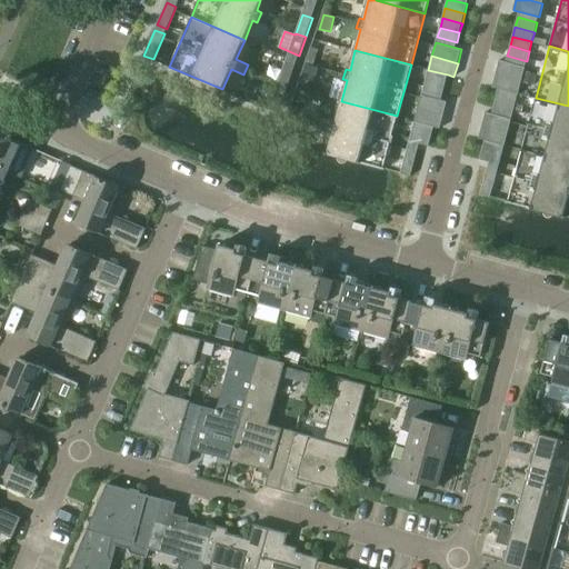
[(500,59),(497,72),(522,80),(526,66),(500,59)]
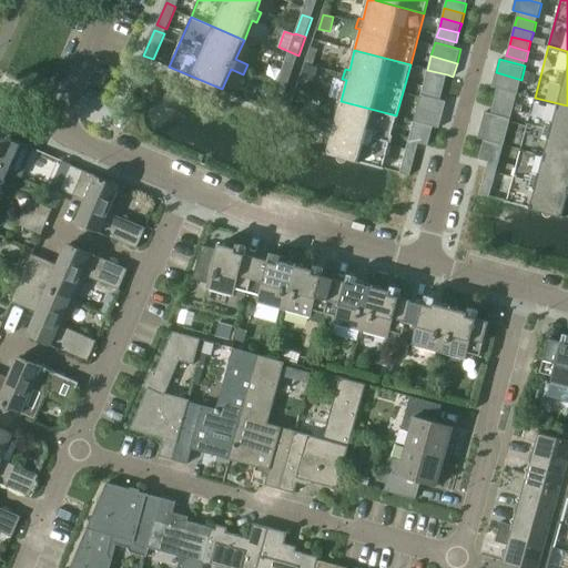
[(284,64),(277,83),(287,87),(294,68),(284,64)]
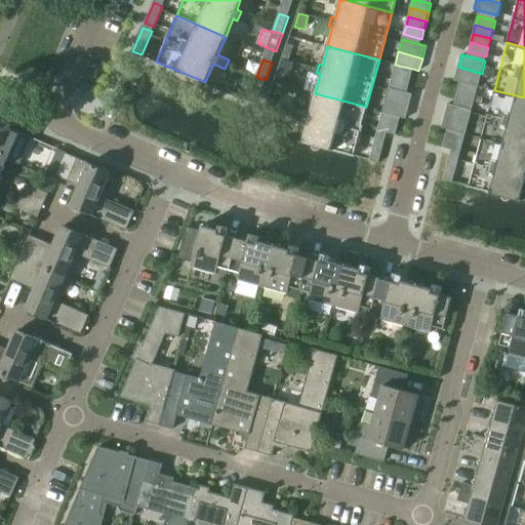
[(293,63),(283,59),(279,71),(289,75),(293,63)]
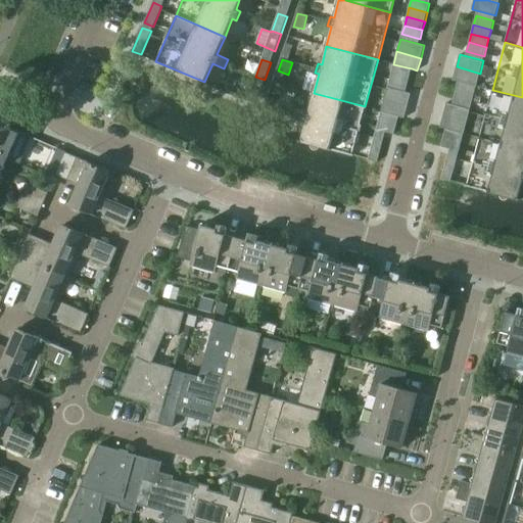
[(393,64),(391,73),(410,78),(412,68),(393,64)]
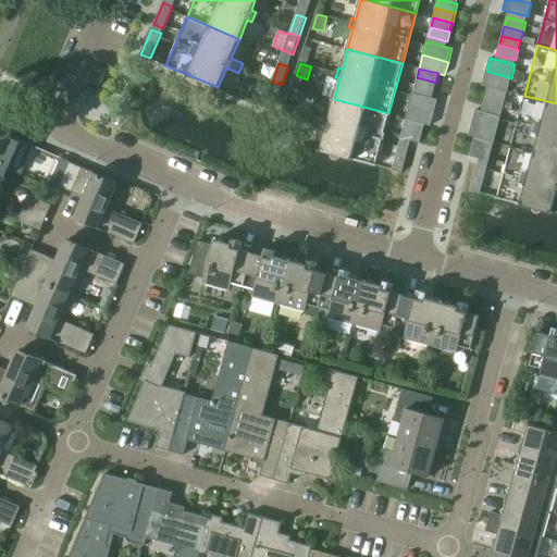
[(522,82),(525,72),(515,70),(512,78),(522,82)]
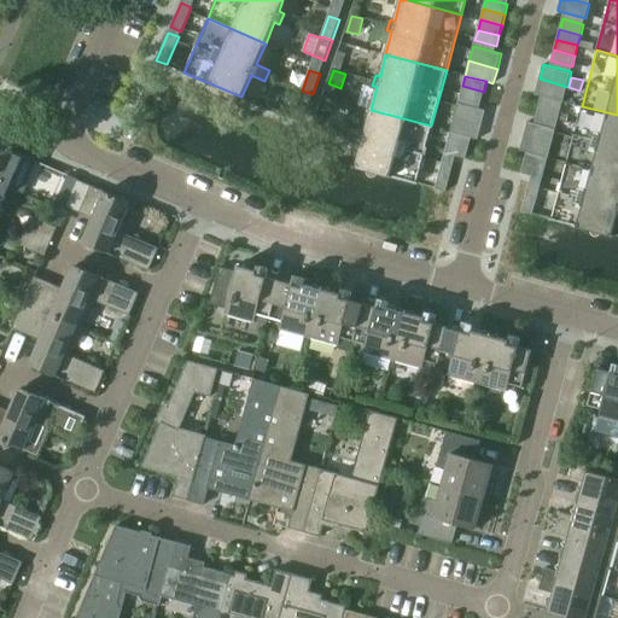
[(535,94),(542,97),(563,101),(567,87),(540,79),(535,94)]
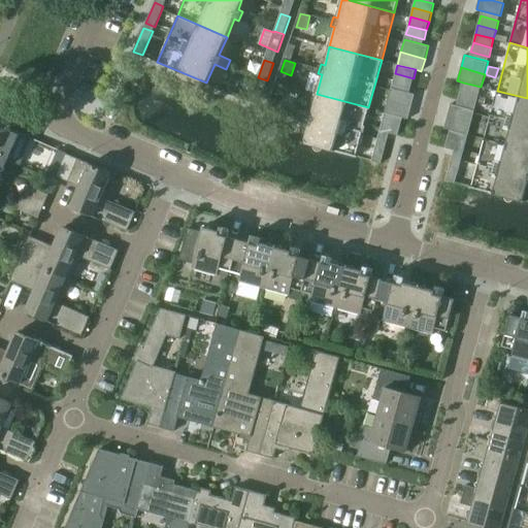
[(414,78),(395,73),(393,83),(410,88),(414,78)]
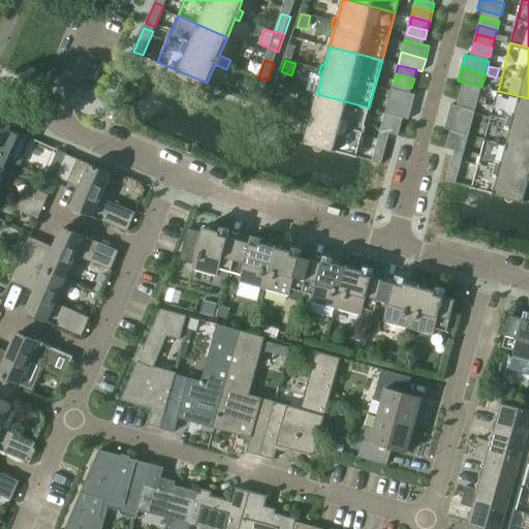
[(268,81),(258,78),(252,95),(261,98),(268,81)]
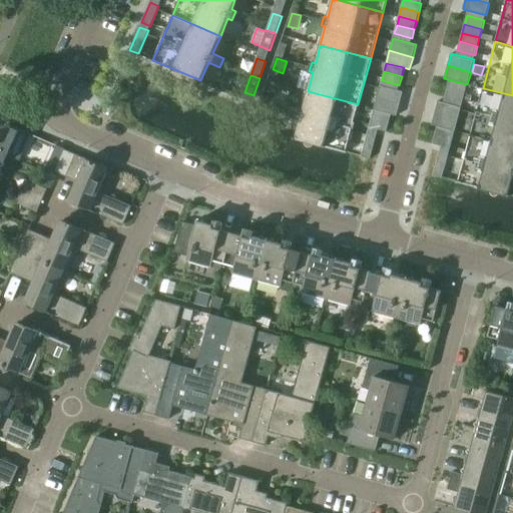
[(450,80),(447,88),(465,93),(467,84),(450,80)]
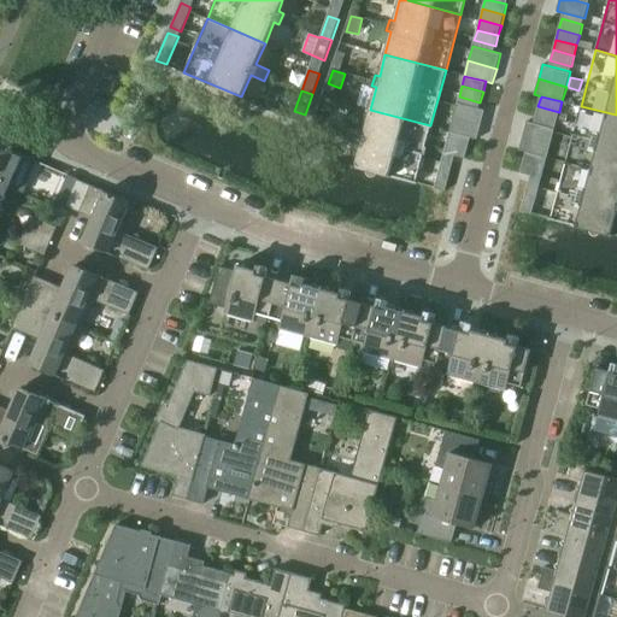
[(457,103),(453,117),(481,124),(485,110),(457,103)]
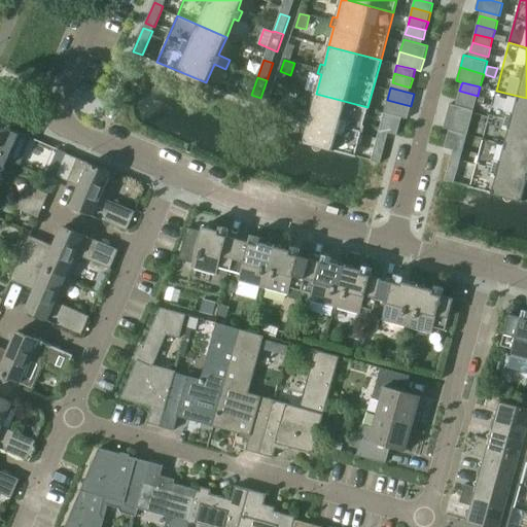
[(478,96),(459,91),(457,100),(476,104),(478,96)]
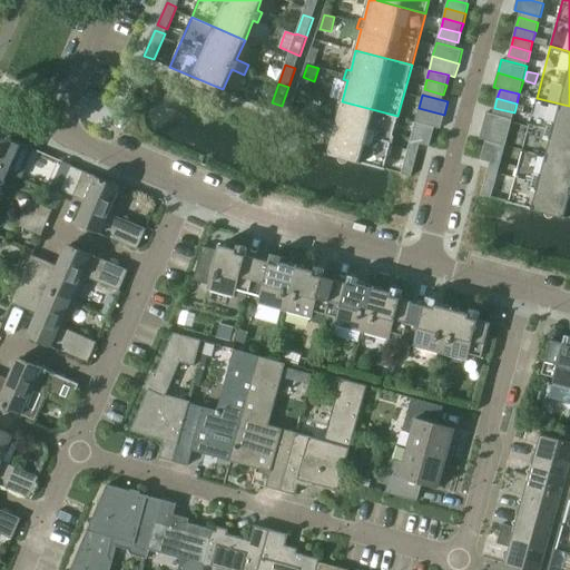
[(569,106),(537,98),(523,149),(569,161),(569,106)]
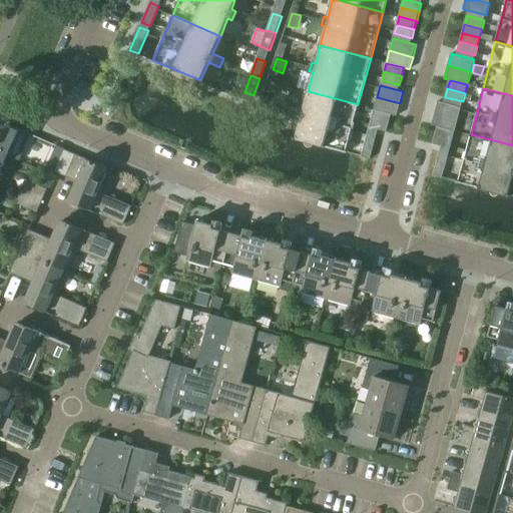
[(358,104),(308,91),(303,109),(299,108),(297,118),(301,119),(296,138),(346,151),(358,104)]
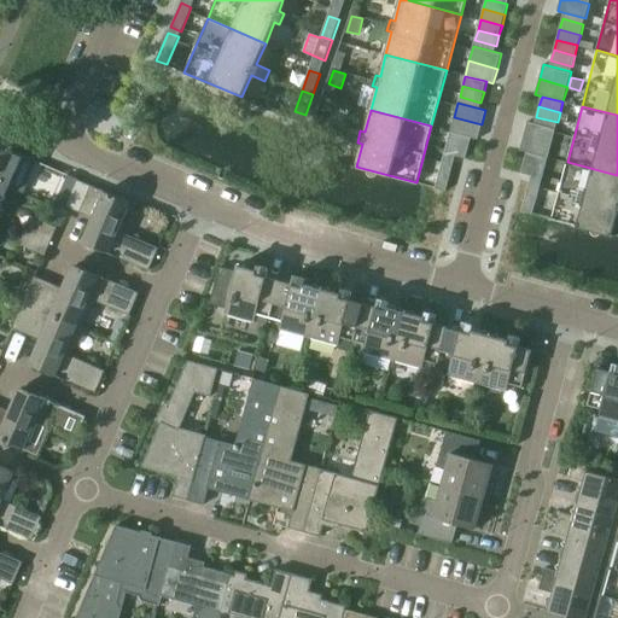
[(450,132),(472,138),(478,139),(482,124),(454,117),(450,132)]
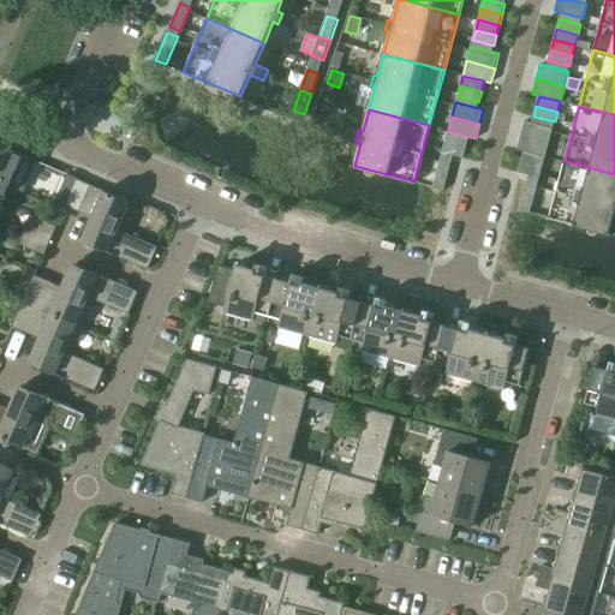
[(525,121),(521,136),(549,143),(553,129),(525,121)]
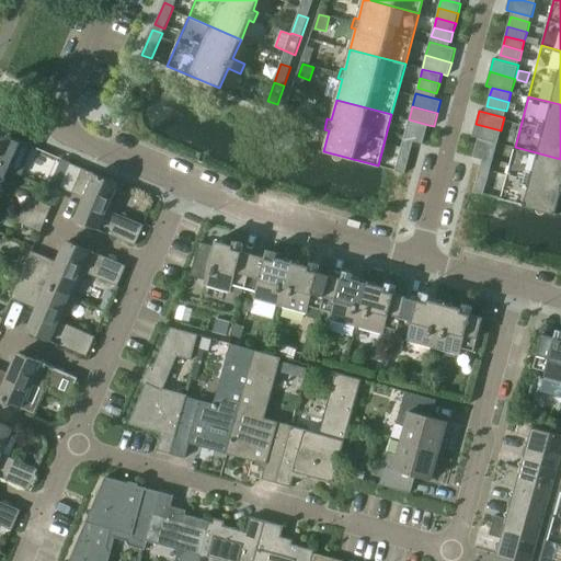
[(409,119),(407,129),(425,134),(428,125),(409,119)]
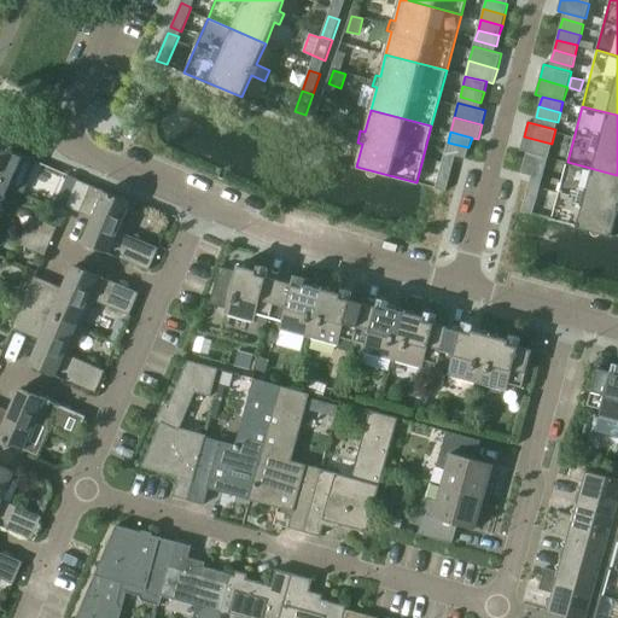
[(520,151),(526,152),(548,158),(552,144),(524,136),(520,151)]
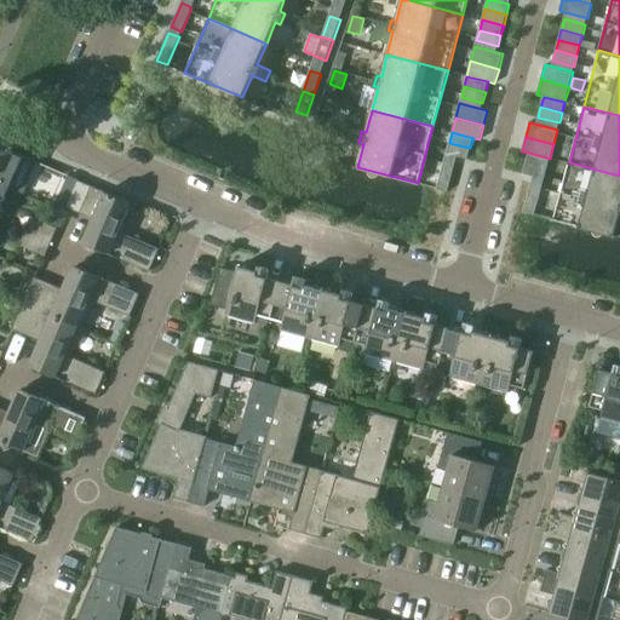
[(470,148),(449,143),(447,153),(468,159),(470,148)]
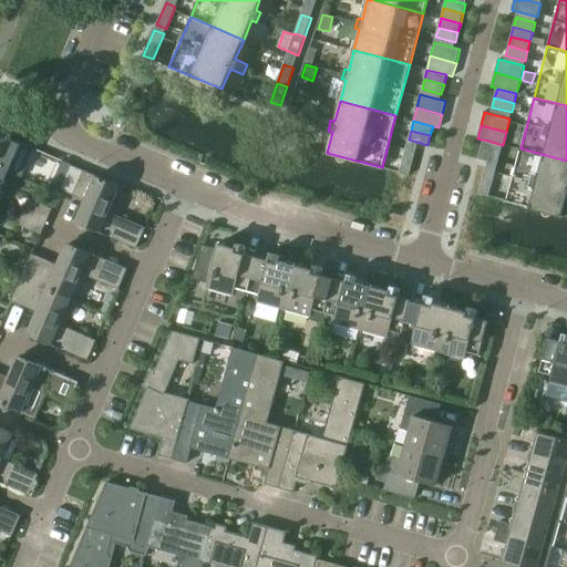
[(0,167),(9,172),(21,142),(0,133),(0,167)]
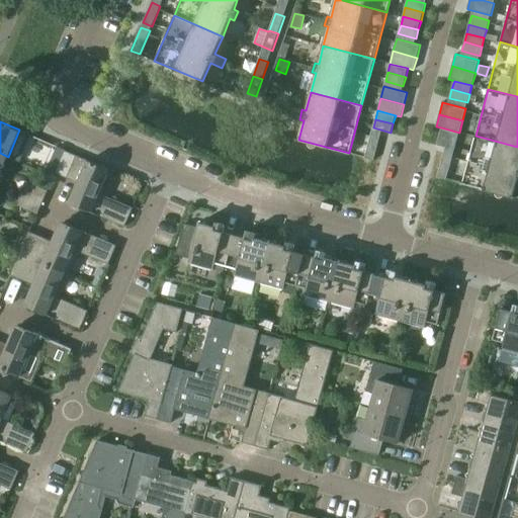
[(441,127),(439,137),(456,141),(459,133),(441,127)]
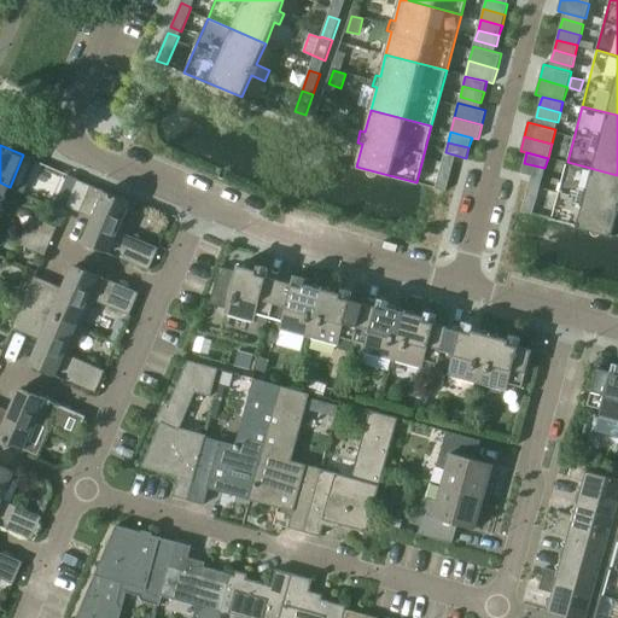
[(443,158),(439,174),(450,176),(454,162),(443,158)]
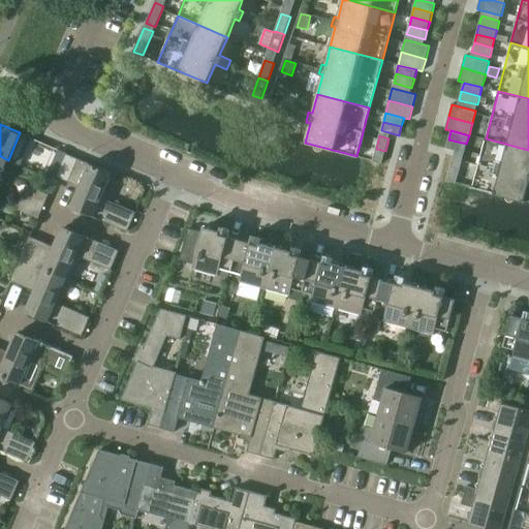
[(528,150),(486,138),(472,187),(524,201),(528,182),(528,150)]
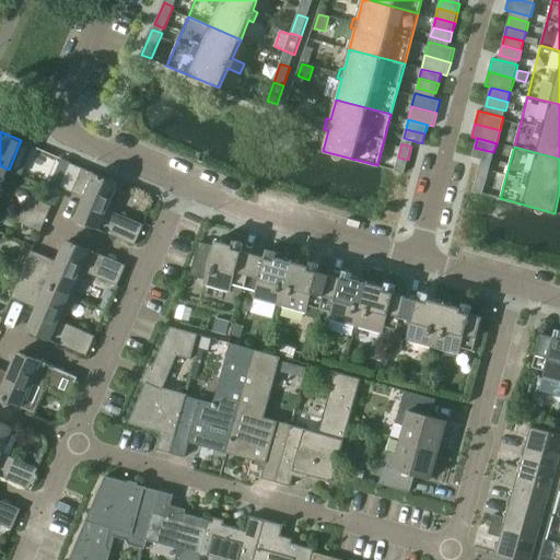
[(493,152),(475,148),(473,156),(491,162),(493,152)]
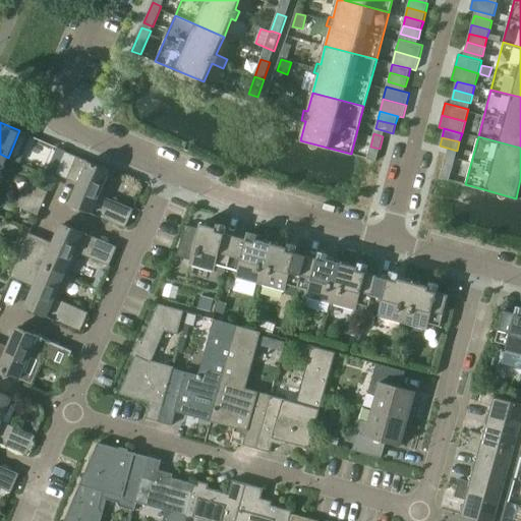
[(380,149),(370,147),(367,159),(377,161),(380,149)]
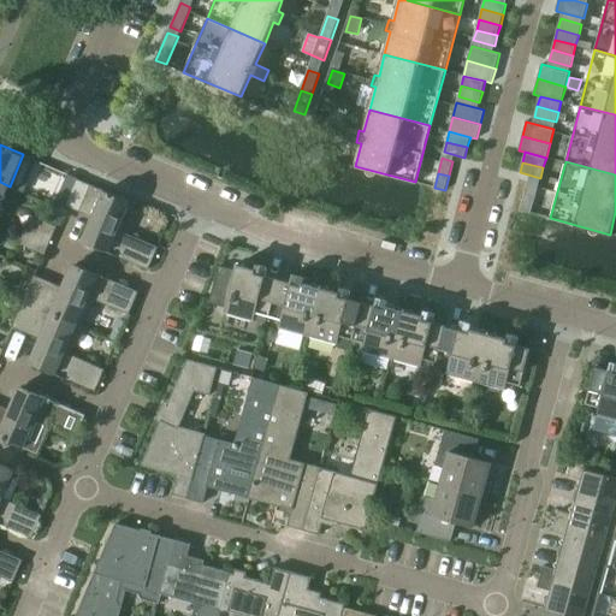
[(65,206),(80,212),(92,185),(77,178),(65,206)]
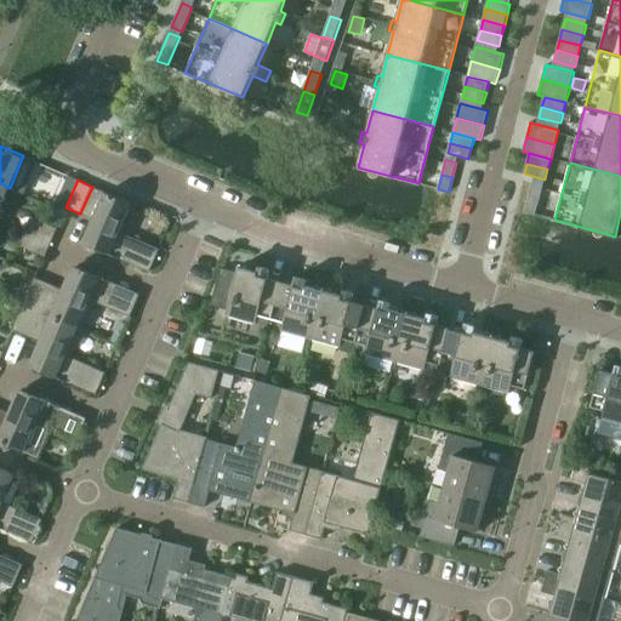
[(0,210),(10,188),(0,183),(0,210)]
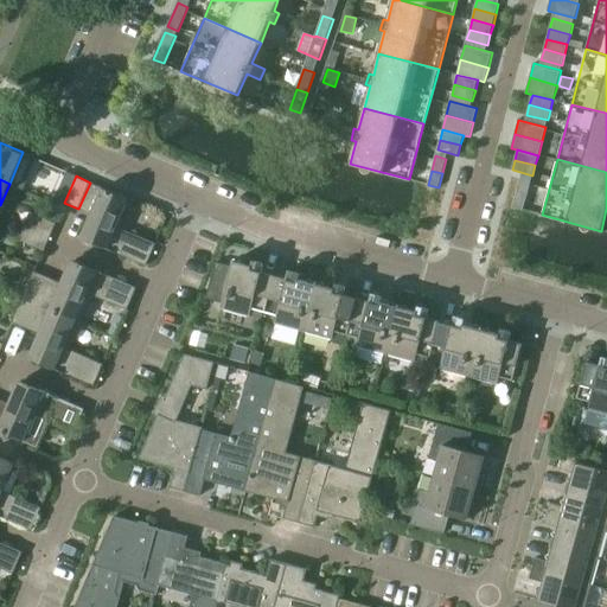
[(521,179),(517,193),(528,196),(531,181),(521,179)]
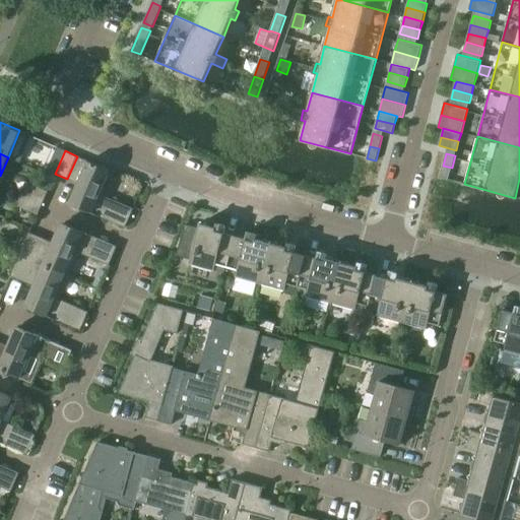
[(77,156),(67,179),(78,183),(70,203),(91,212),(92,210),(99,213),(98,215),(125,228),(134,208),(117,201),(115,205),(98,198),(110,170),(77,156)]
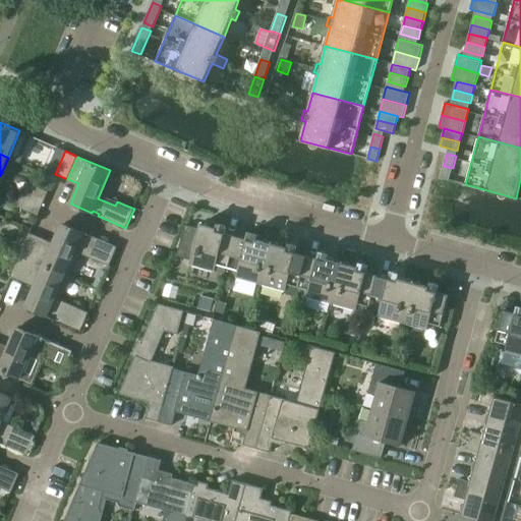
[(453,168),(444,166),(440,178),(449,180),(453,168)]
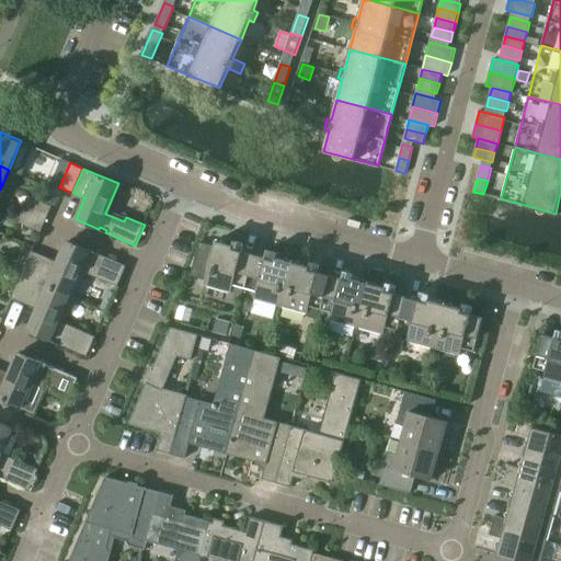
[(27,195),(22,208),(47,219),(53,206),(27,195)]
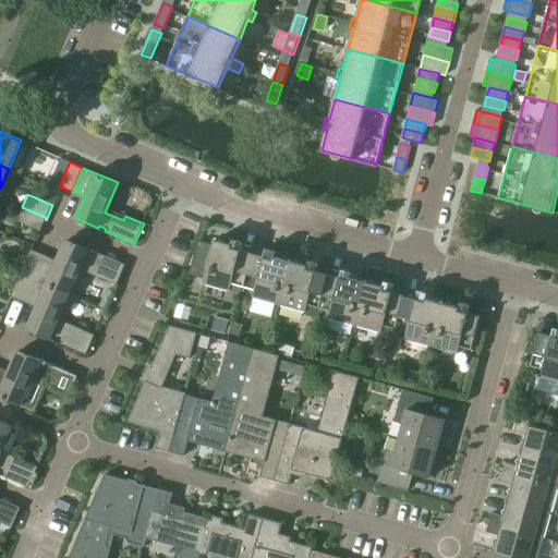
[(47,218),(22,207),(16,220),(40,231),(47,218)]
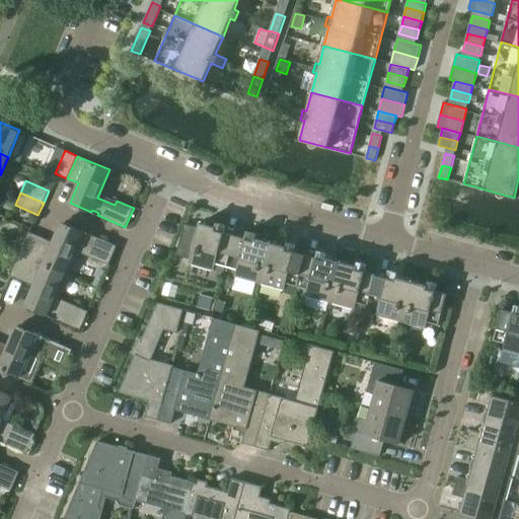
[(42,237),(32,258),(65,273),(77,245),(93,252),(91,257),(108,265),(118,245),(89,233),(88,235),(82,233),(83,231),(62,222),(53,241),(42,237)]
